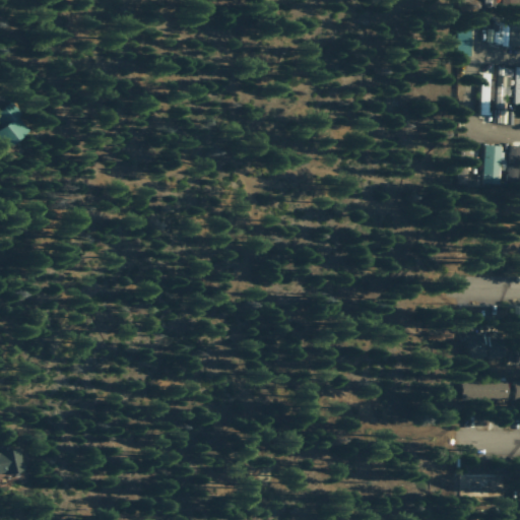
[(517,10),(517,0),(500,0),(500,10),(517,10)]
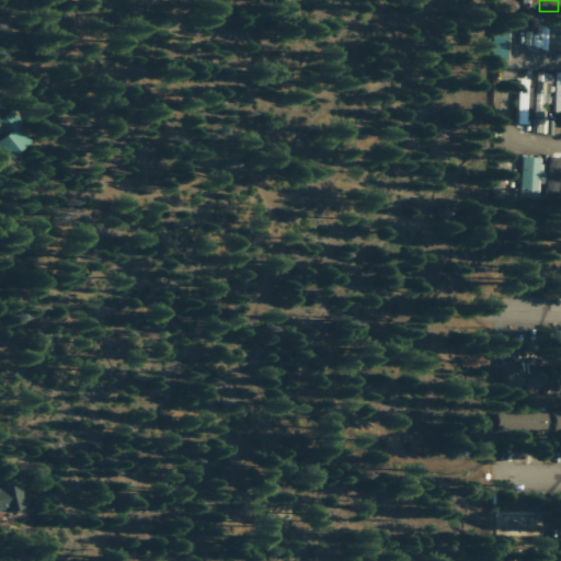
[(529,49),(560,49),(560,21),(533,21),(533,34),(529,34),(529,49)]
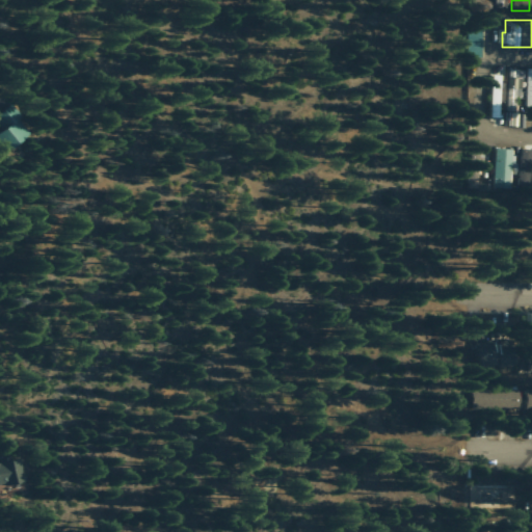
[(466,57),(480,57),(480,31),(466,31),(466,57)]
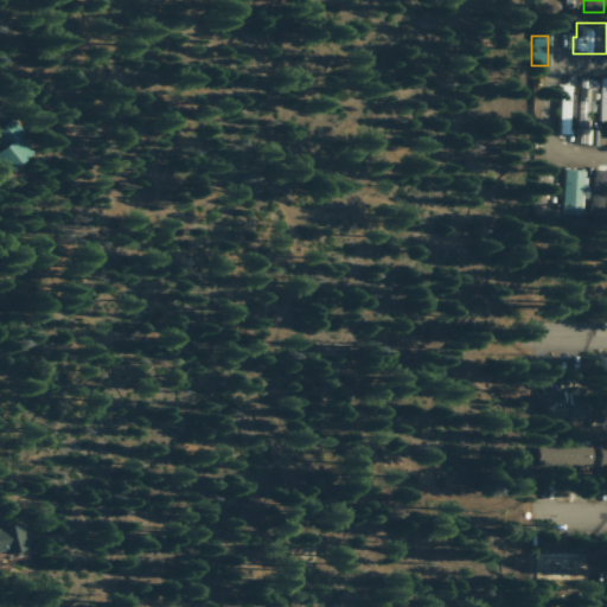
[(579,110),(595,110),(595,80),(580,78),(579,110)]
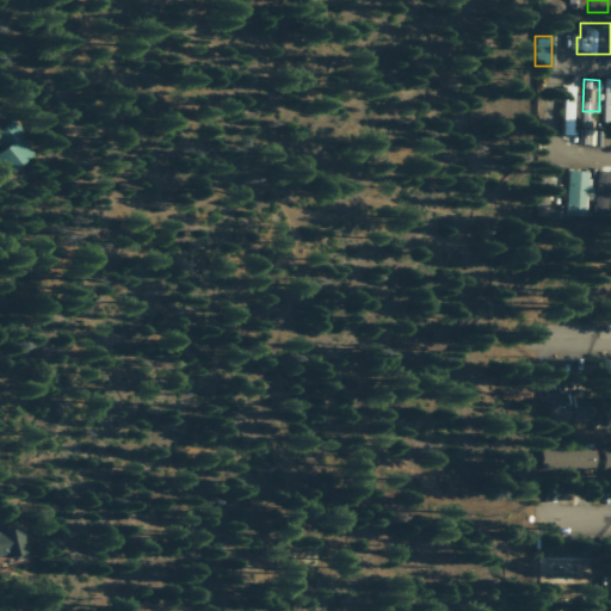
[(574,86),(565,86),(563,135),(573,135),(574,86)]
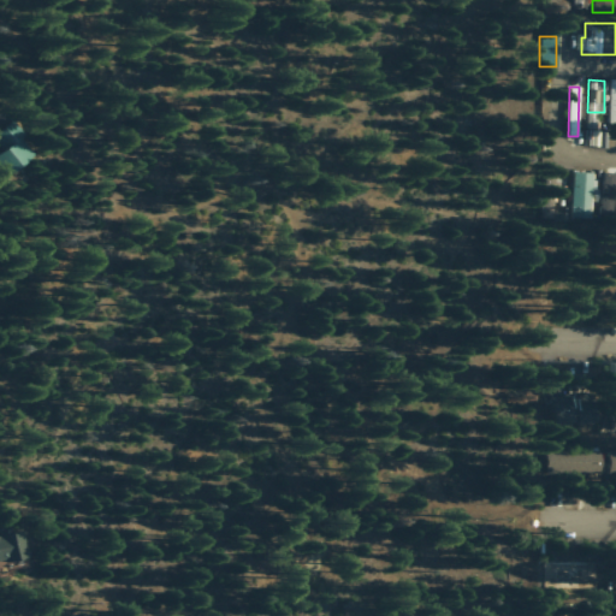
[(0,152),(0,178),(34,158),(12,122),(0,129),(0,149),(1,152),(0,152)]
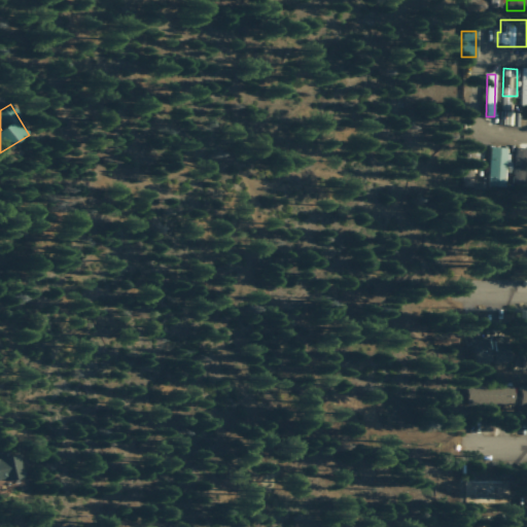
[(488,187),(505,188),(505,177),(523,178),(525,148),(512,147),(512,148),(489,147),(488,187)]
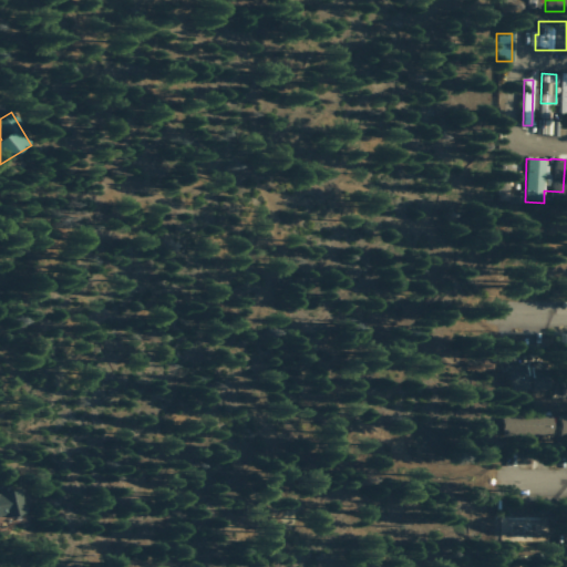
[(506,369),(511,394),(562,385),(557,360),(506,369)]
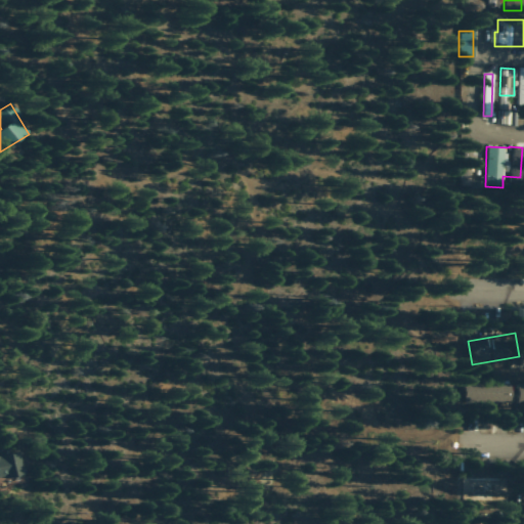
[(463,383),(464,401),(510,399),(509,382),(463,383)]
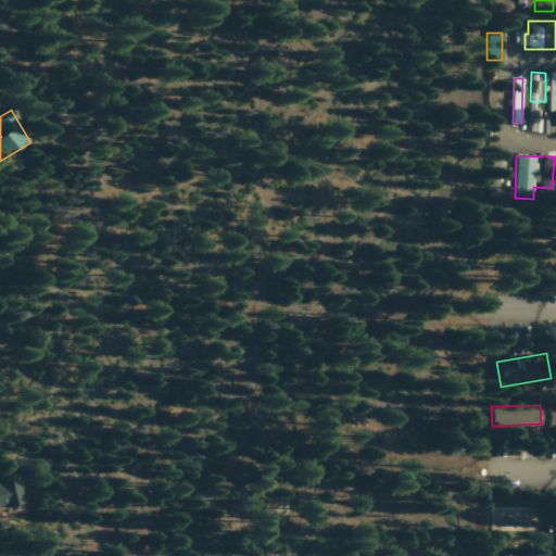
[(0,505),(24,502),(20,478),(10,480),(9,476),(0,477),(0,505)]
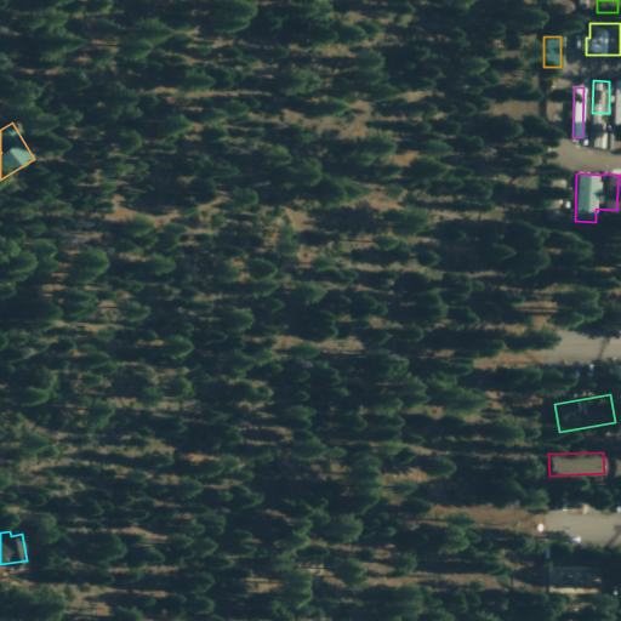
[(548,569),(548,599),(602,598),(602,568),(548,569)]
